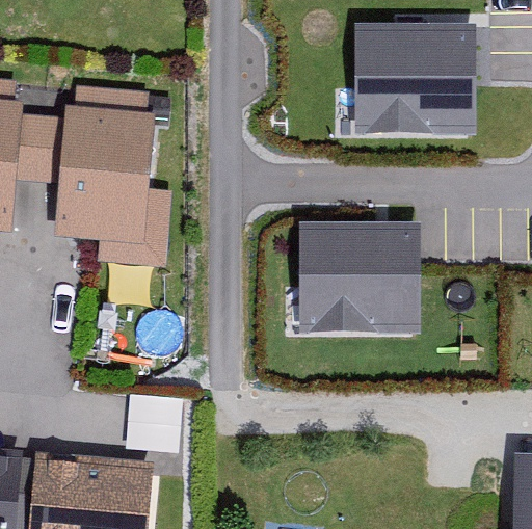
[(471,21),(355,24),(358,128),(475,124),(471,21)]
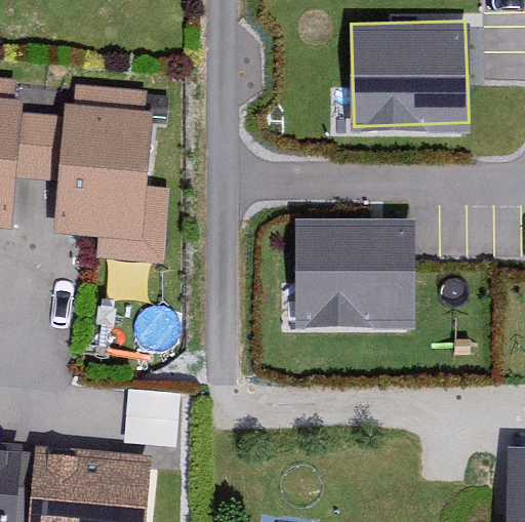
[(29,84),(0,81),(0,225),(17,227),(22,177),(27,111),(29,84)]
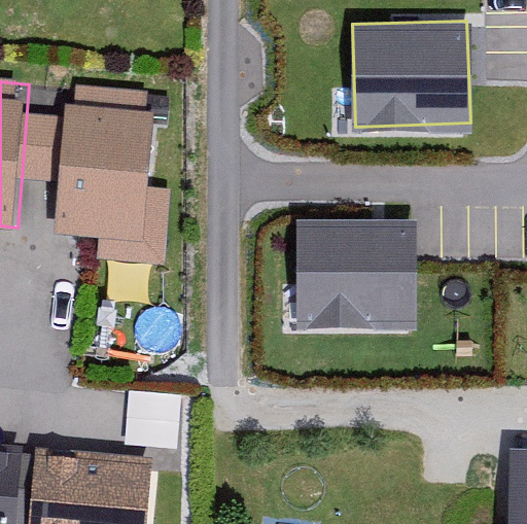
[(164,93),(65,84),(63,114),(58,181),(54,236),(102,240),(100,258),(164,263),(169,187),(156,186),(164,93)]
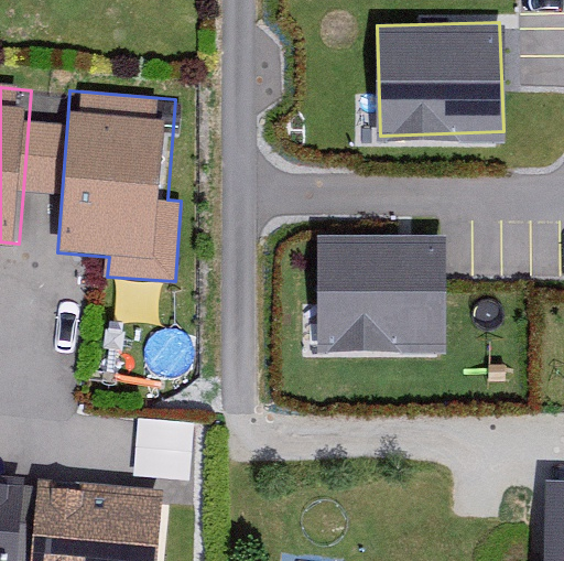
[(67,122),(29,119),(23,191),(62,194),(67,122)]
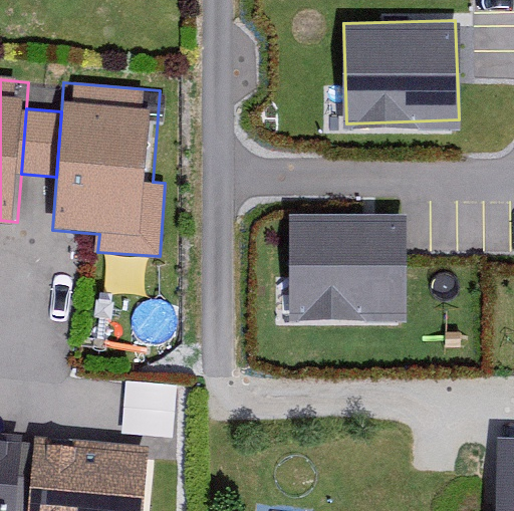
[(402,207),(286,211),(290,319),(406,314),(402,207)]
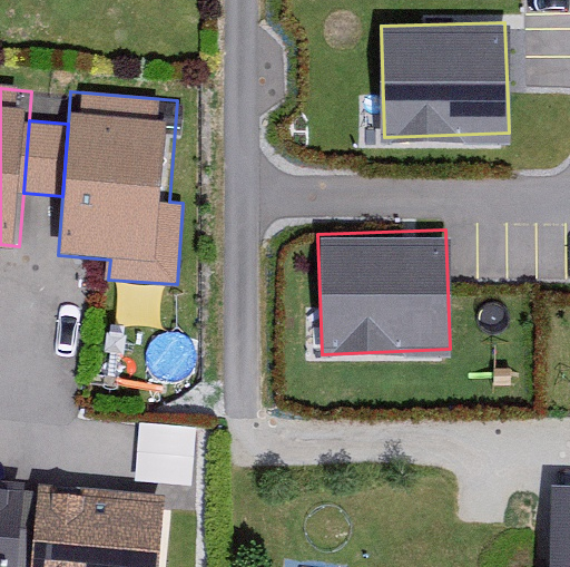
[(203,427),(140,420),(134,480),(196,487),(203,427)]
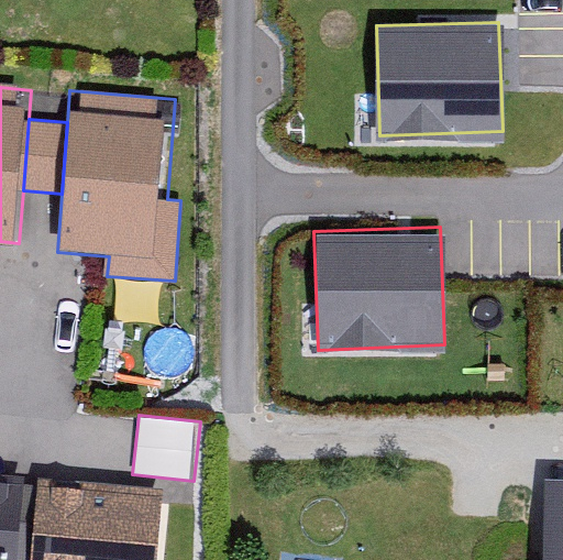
[(562,559),(562,463),(542,463),(540,559),(562,559)]
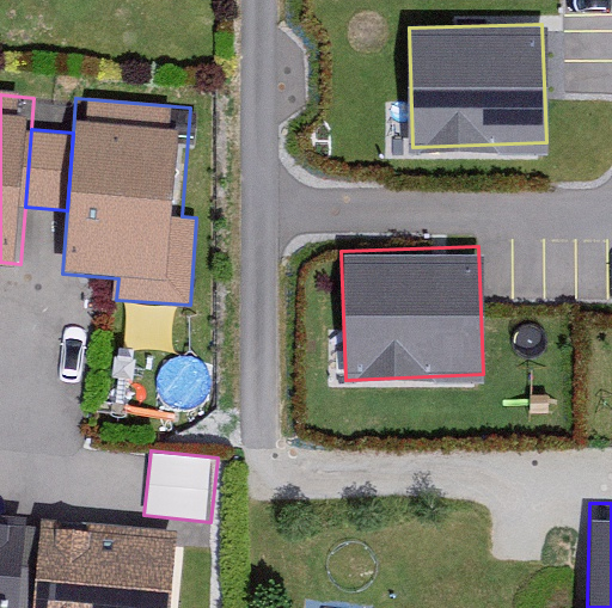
[(18,607),(26,521),(0,519),(0,607),(18,607)]
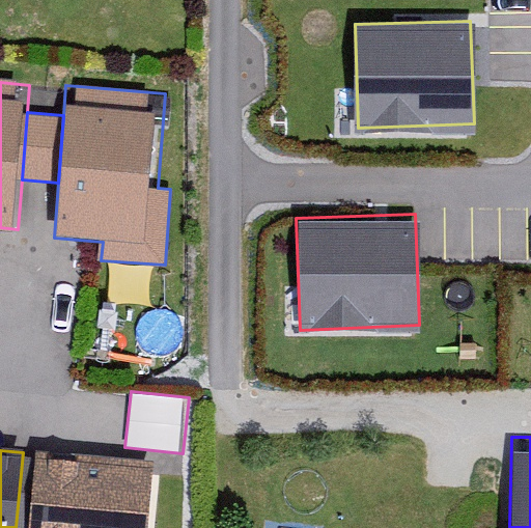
[(146,527),(152,461),(38,451),(31,527),(146,527)]
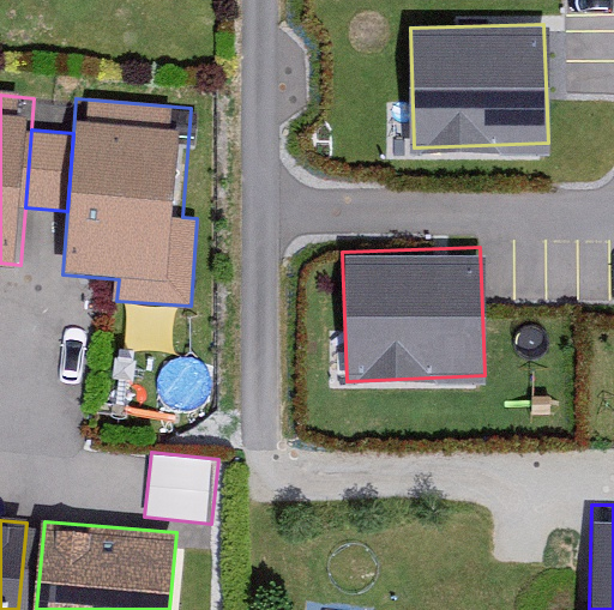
All buildings are outlined.
